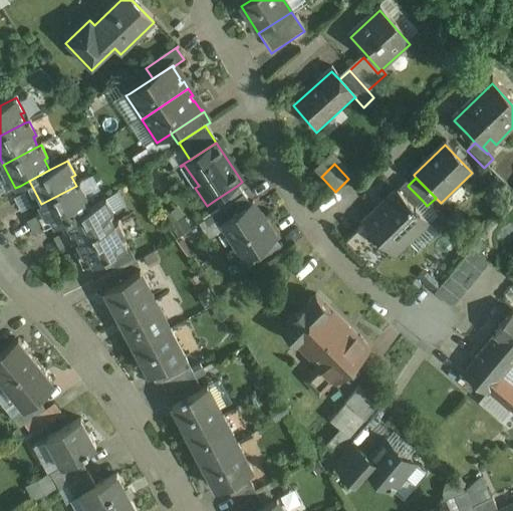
[(76,186),(41,204),(54,226),(68,219),(88,208),(84,200),(87,198),(79,184),(76,186)]
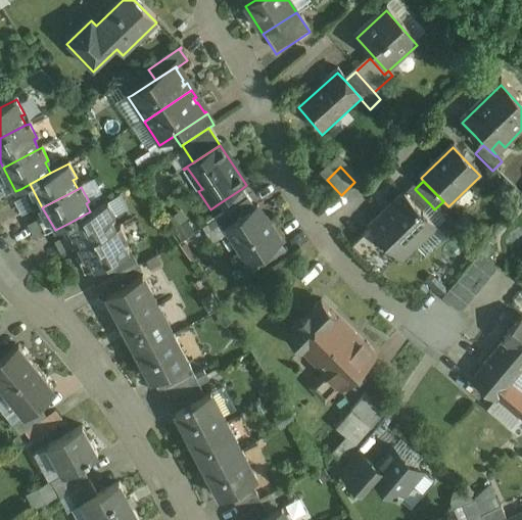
[(415,189),(413,187),(405,195),(422,214),(430,204),(415,189)]
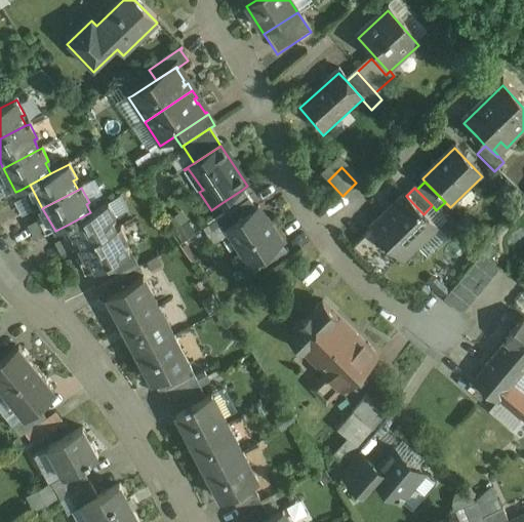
[(242,190),(218,205),(226,215),(248,200),(242,190)]
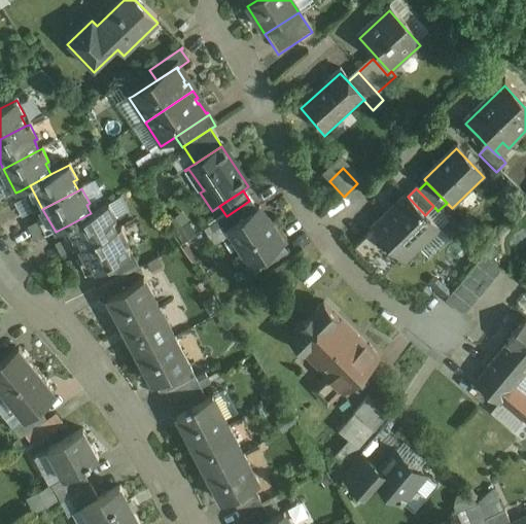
[(408,197),(407,197),(373,231),(373,232),(400,259),(404,263),(439,230),(439,229),(425,215),(408,197)]
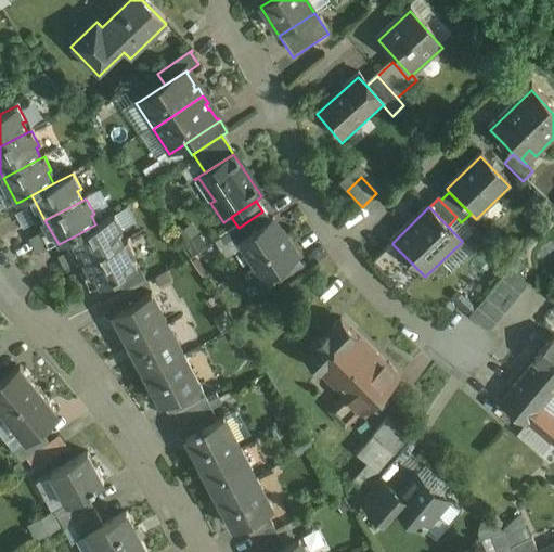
[(262,212),(239,228),(245,239),(270,222),(262,212)]
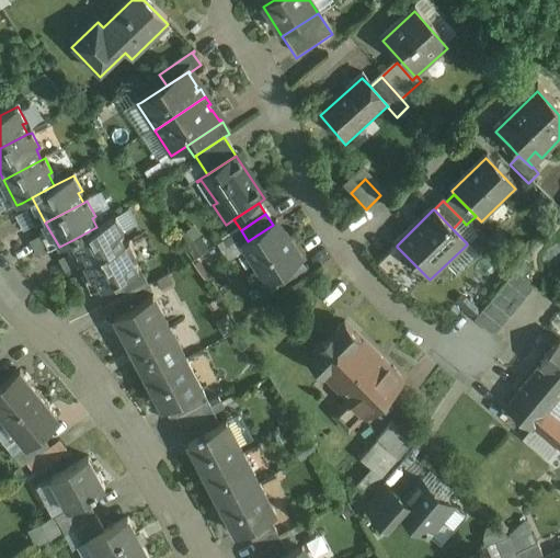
[(96,227),(75,239),(88,264),(126,245),(121,235),(124,232),(116,217),(96,227)]
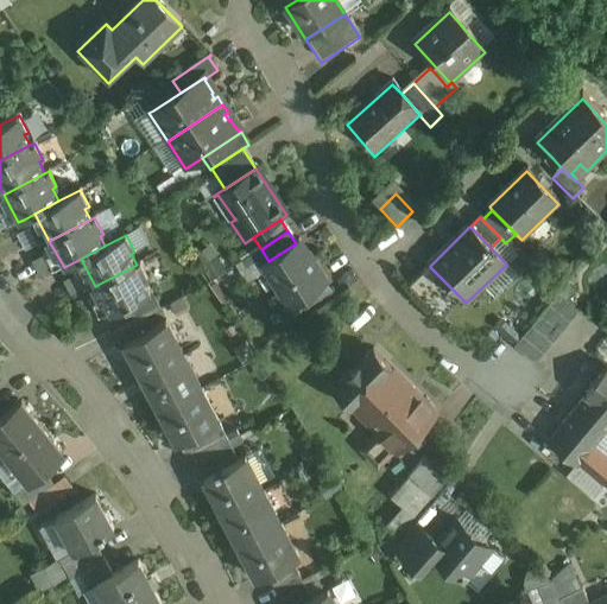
[(296,243),(269,261),(261,267),(289,310),(327,285),(298,242),(296,243)]
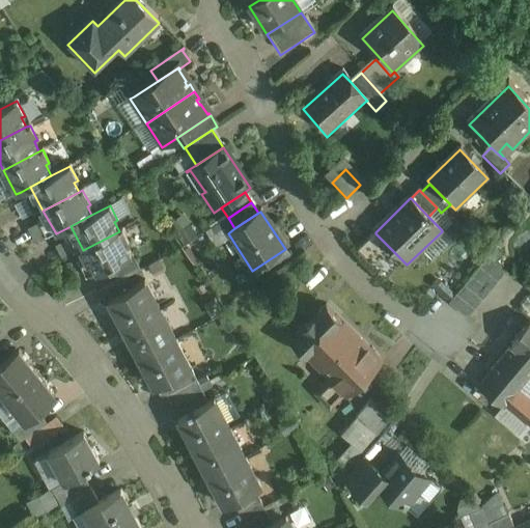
[(119,231),(83,250),(95,275),(109,268),(132,256),(127,246),(130,244),(122,229),(119,231)]
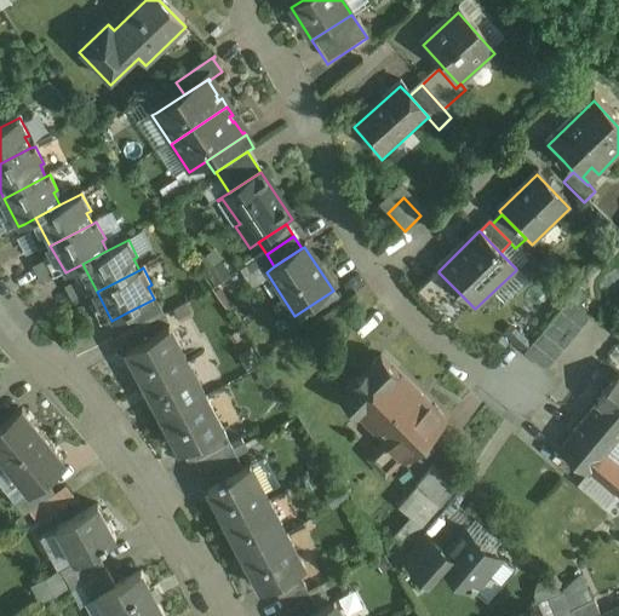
[(471,305),(439,272),(418,292),(451,326),(471,305)]
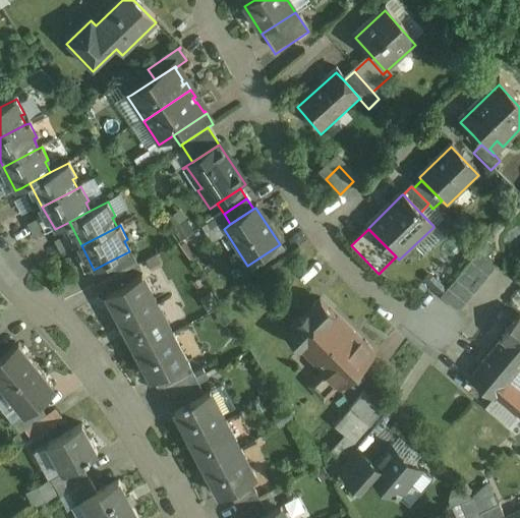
[(129,251),(107,263),(114,277),(123,273),(133,268),(137,266),(129,251)]
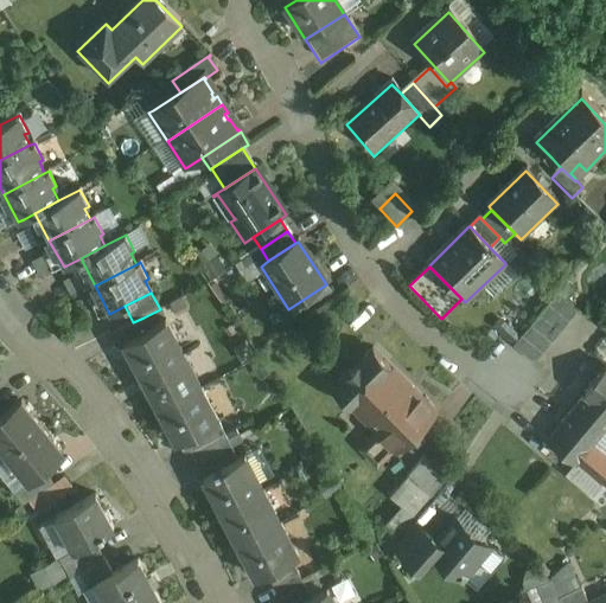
[(556,297),(512,350),(534,367),(578,314),(556,297)]
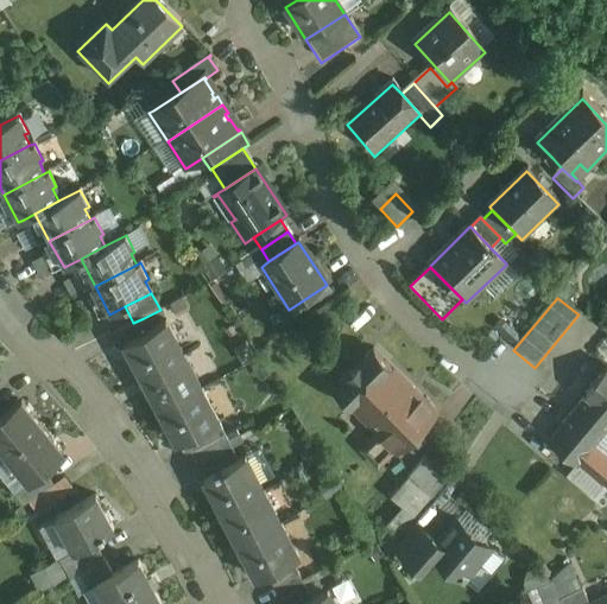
[(133,323),(109,336),(117,349),(125,345),(125,344),(151,330),(144,318),(133,323)]
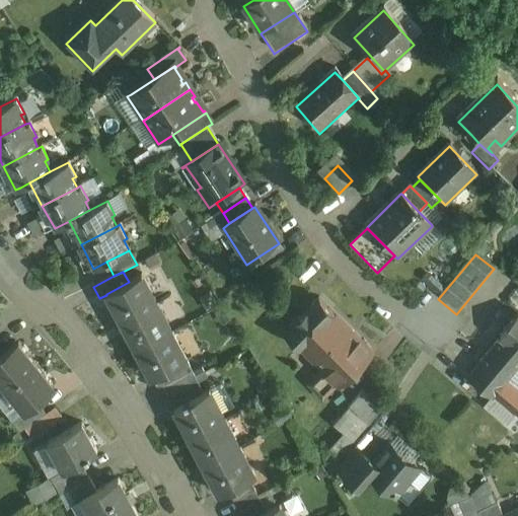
[(129,282),(106,294),(106,295),(121,322),(156,304),(141,276),(129,282)]
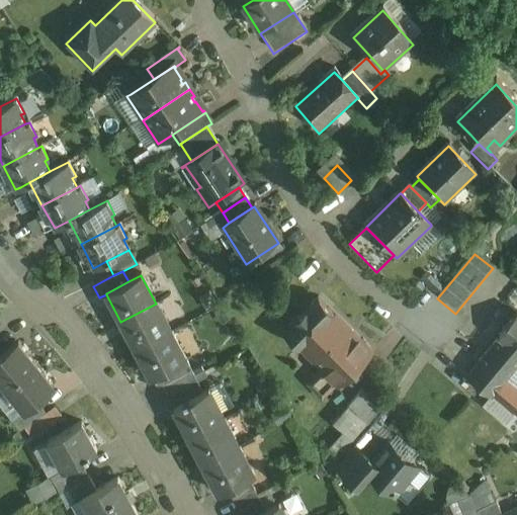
[(335,315),(319,298),(283,332),(299,349),(300,348),(323,369),(309,383),(328,404),(343,389),(339,383),(371,352),(334,316),(335,315)]
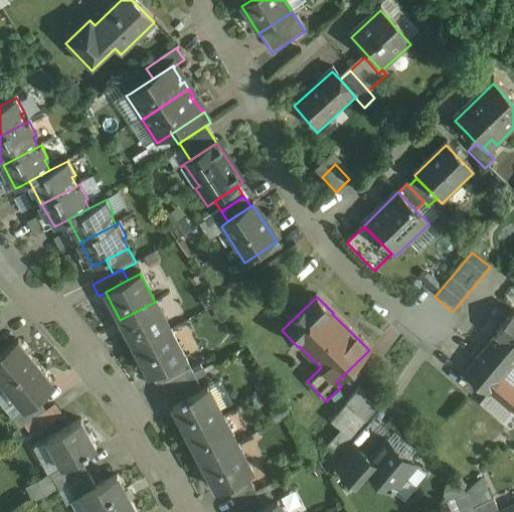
[(155,302),(120,320),(135,348),(170,330),(155,302)]
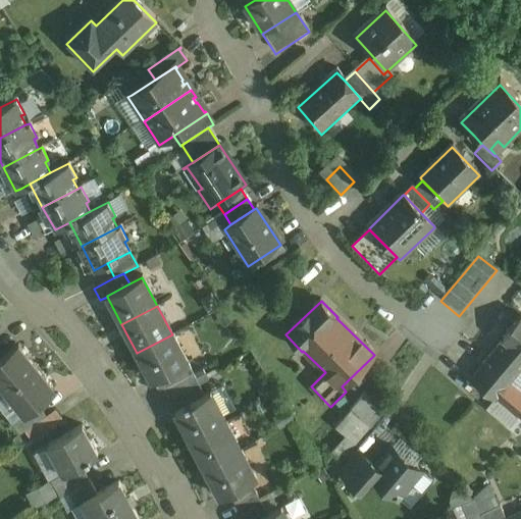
[(520,317),(503,341),(504,341),(520,355),(520,317)]
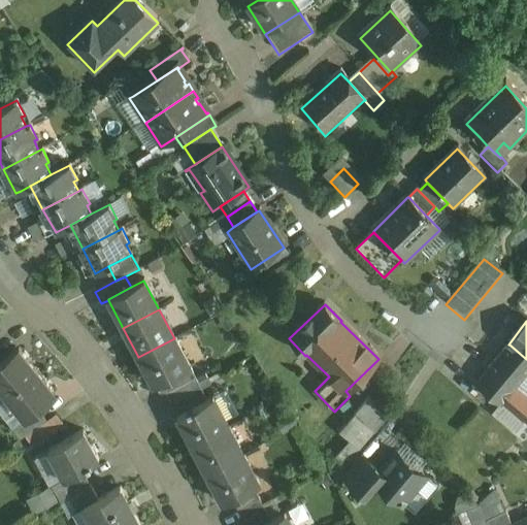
[(174,338),(138,357),(154,386),(190,368),(174,338)]
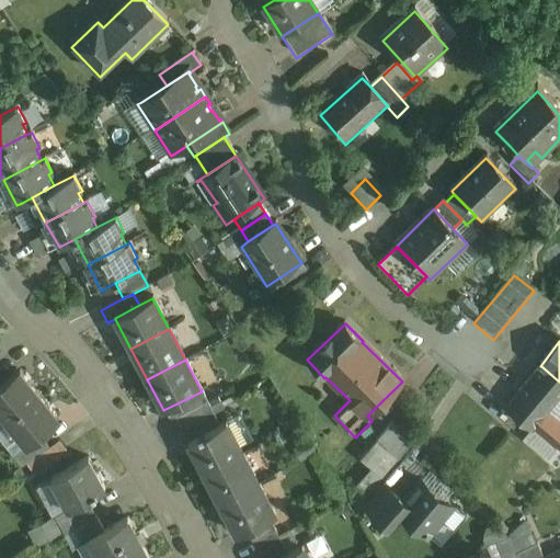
[(559,382),(541,366),(505,409),(532,432),(533,431),(547,414),(556,403),(559,397),(559,382)]
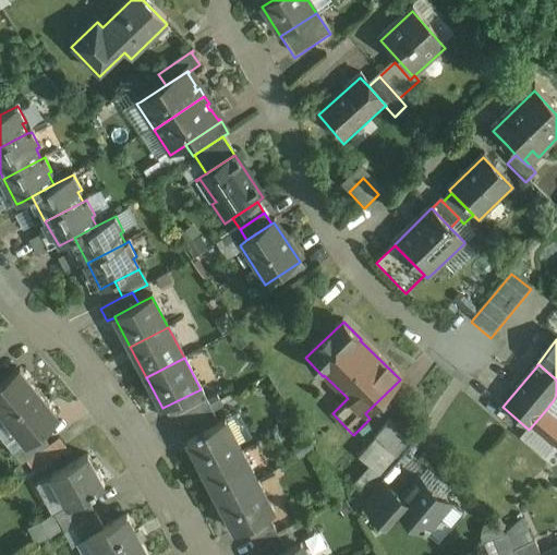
[(38,395),(19,371),(0,387),(0,411),(7,420),(38,395)]
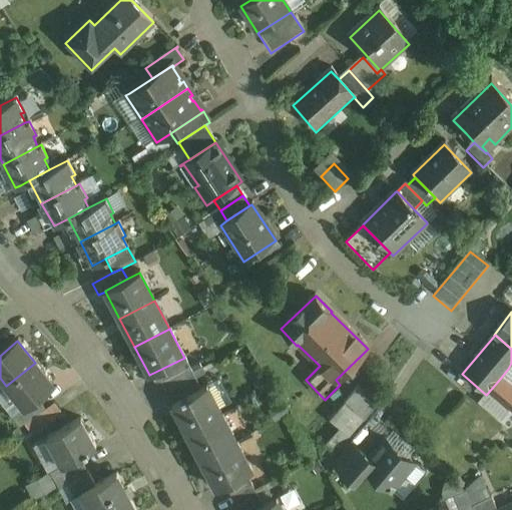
[(184,358),(149,375),(155,386),(160,384),(189,368),(184,358)]
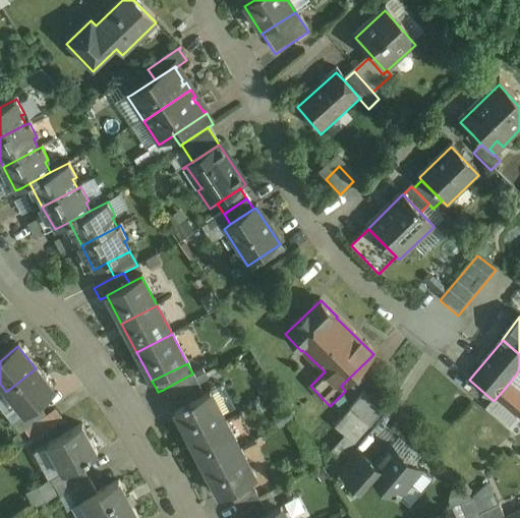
[(36,368),(6,392),(23,413),(24,414),(36,404),(53,391),(36,368)]
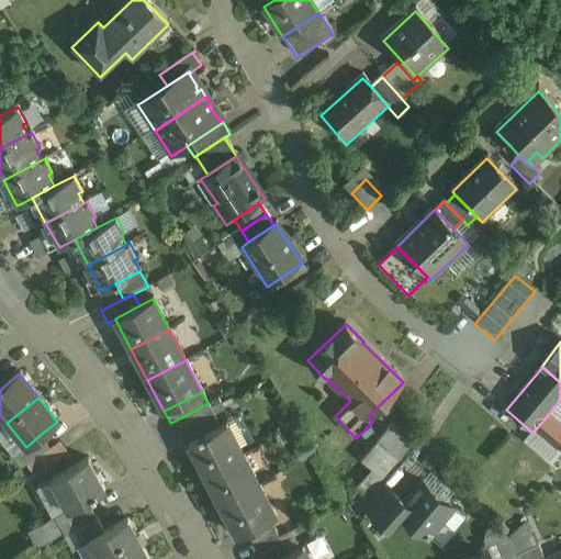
[(208,403),(176,421),(182,432),(214,415),(208,403)]
